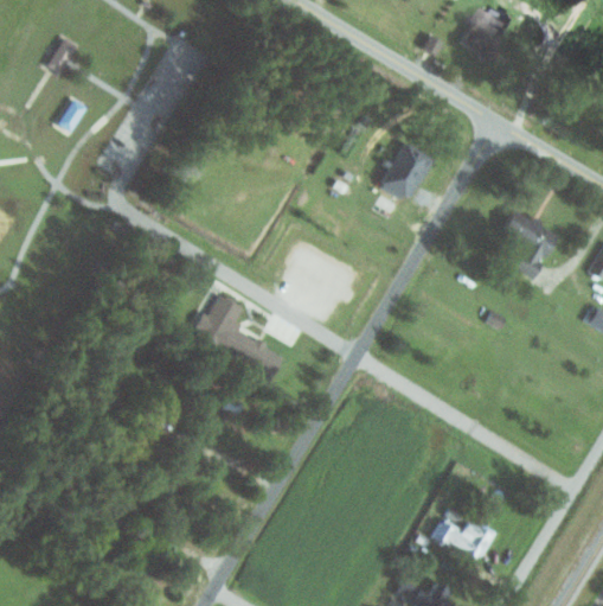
[(513,23),(488,64),(478,57),(480,52),(462,42),(475,18),(480,20),(487,7),(513,23)]
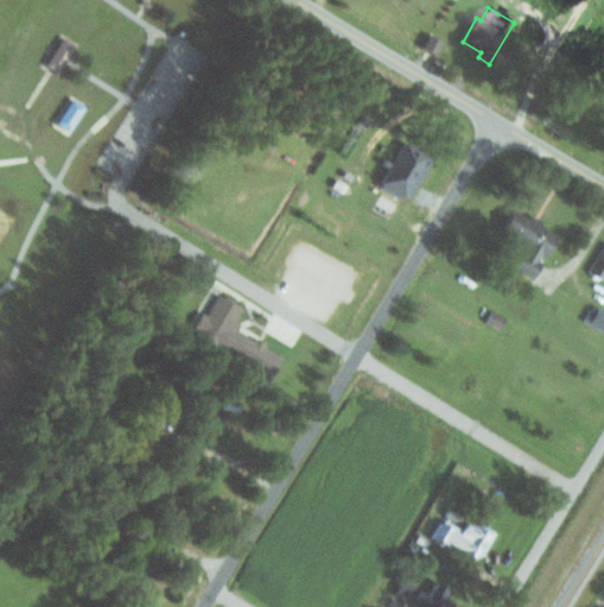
[(431,35),(445,42),(437,56),(424,48),(431,35)]
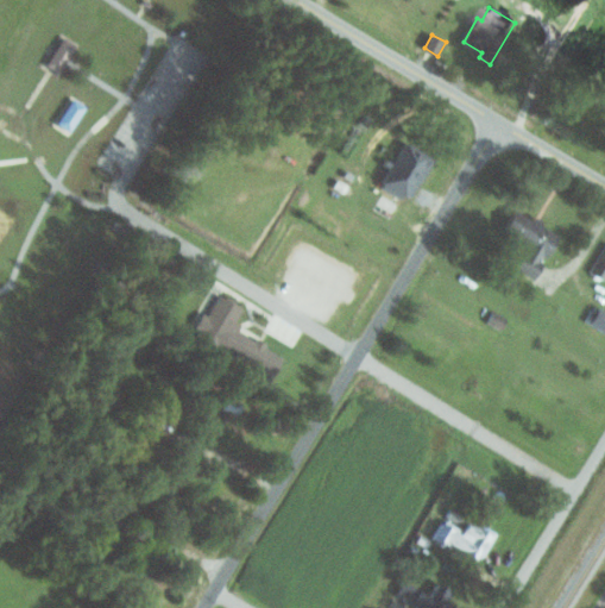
[(65,37),(77,45),(69,58),(60,73),(55,69),(48,64),(65,37)]
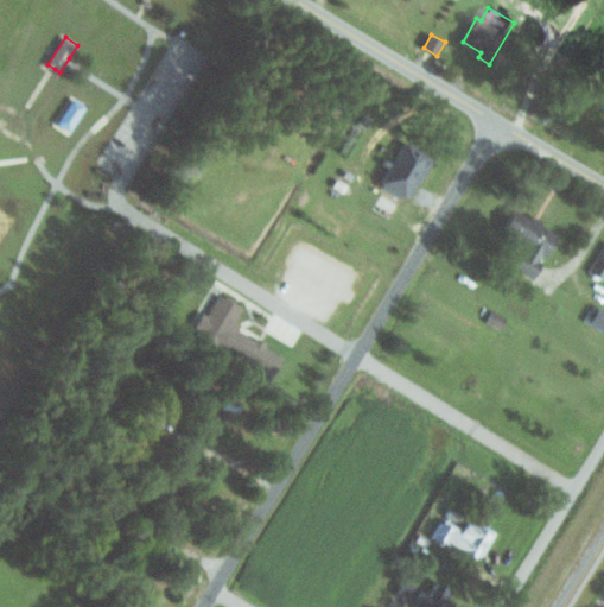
[(75,99),(87,107),(71,132),(59,124),(75,99)]
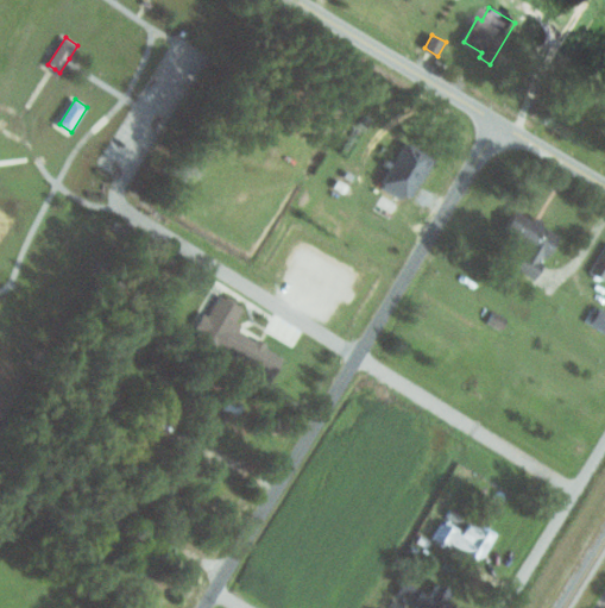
[(407,142),(436,160),(416,192),(413,198),(409,195),(405,201),(384,188),(385,186),(382,182),(407,142)]
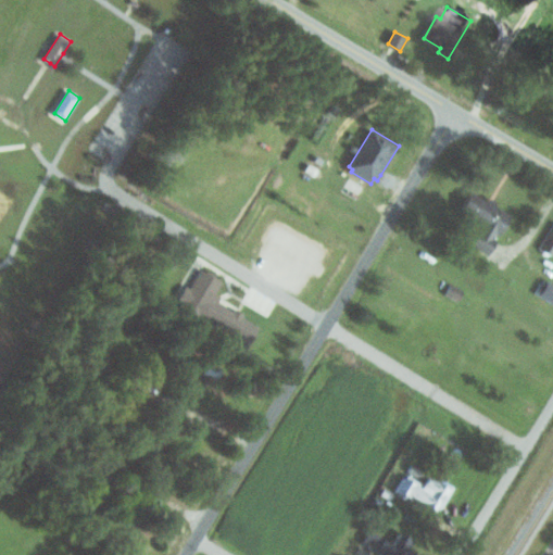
[(472,191),(513,216),(488,256),(472,246),(484,226),(460,211),(472,191)]
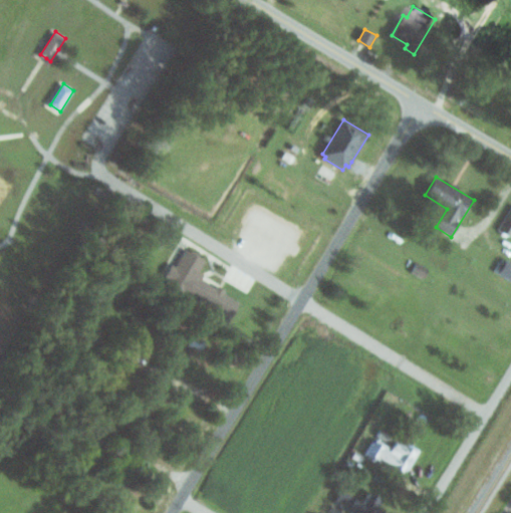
[(510,236),(500,230),(510,211),(510,236)]
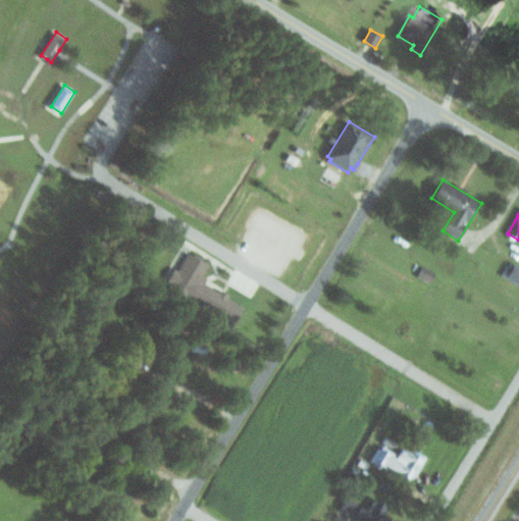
[(485,246),(491,251),(488,255),(481,250),(485,246)]
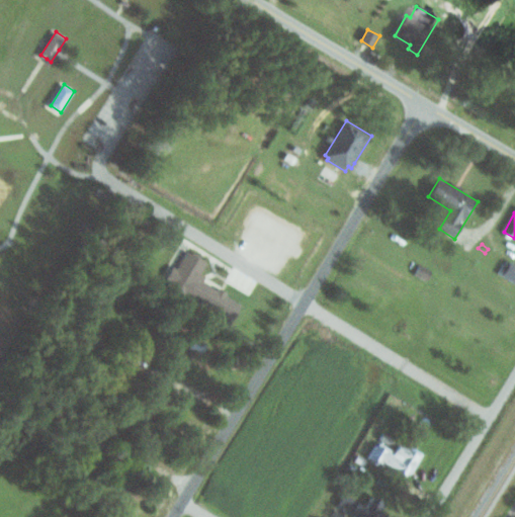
[(512,261),(514,262),(514,280),(501,273),(507,263),(510,265),(512,261)]
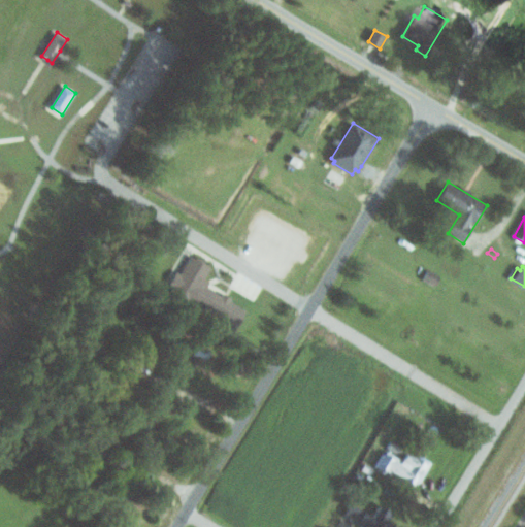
[(430,269),(443,276),(437,286),(425,278),(430,269)]
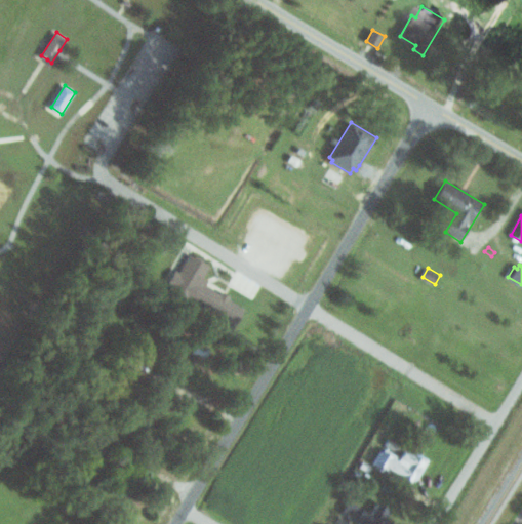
[(231,299),(247,309),(235,329),(187,301),(199,281),(222,294),(223,291),(232,296),(231,299)]
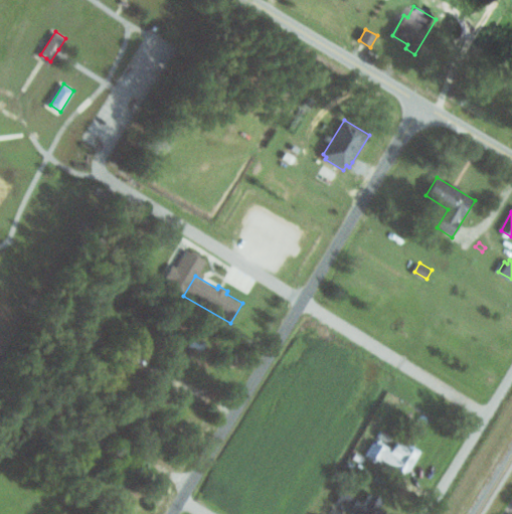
[(206,342),(204,350),(164,338),(167,329),(206,342)]
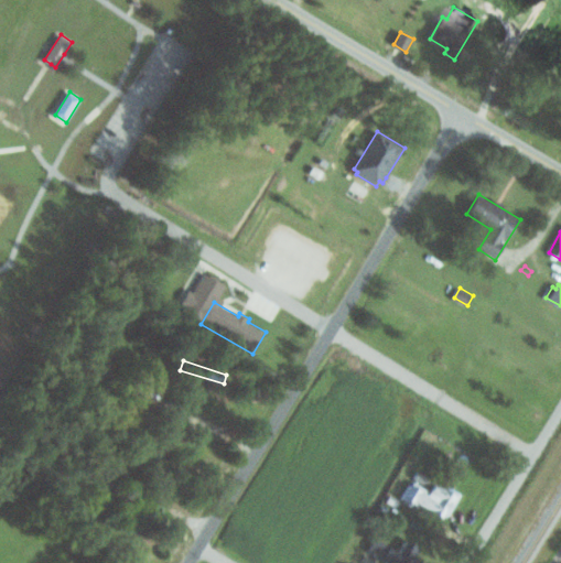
[(463,495),(455,490),(448,485),(445,488),(437,484),(431,493),(416,483),(413,486),(411,485),(402,499),(412,506),(416,501),(421,505),(443,519),(445,516),(449,518),(463,495)]
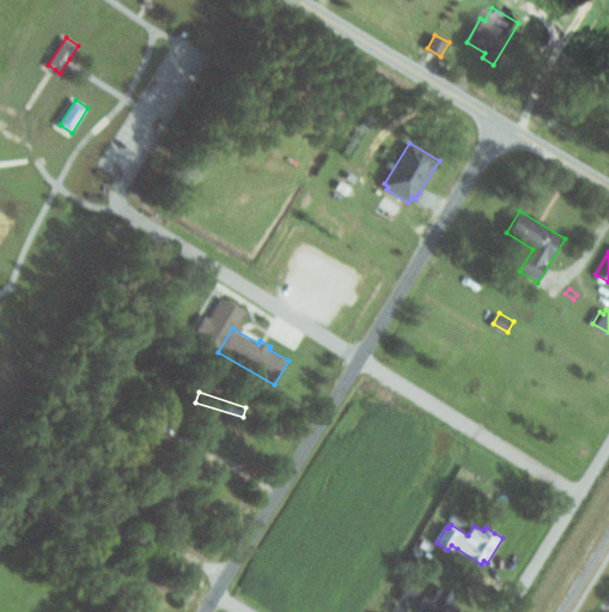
[(425,538),(436,545),(431,552),(420,546),(425,538)]
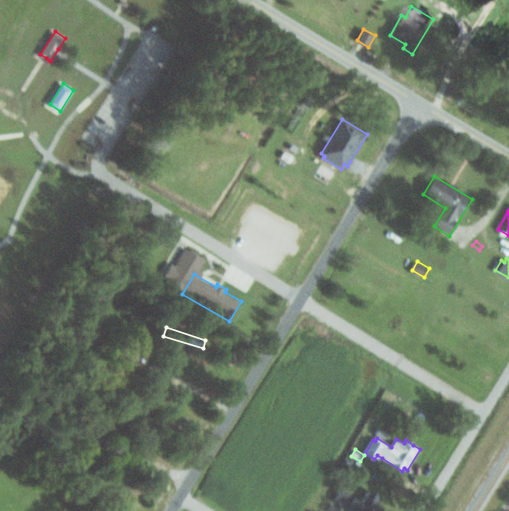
[(379,496),(375,503),(383,508),(381,510),(350,510),(341,505),(335,502),(342,489),(363,501),(369,490),(379,496)]
